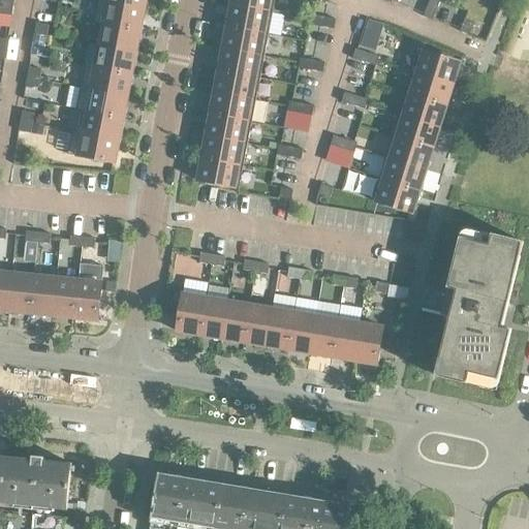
[(146,9),(98,0),(94,22),(142,31),(146,9)]
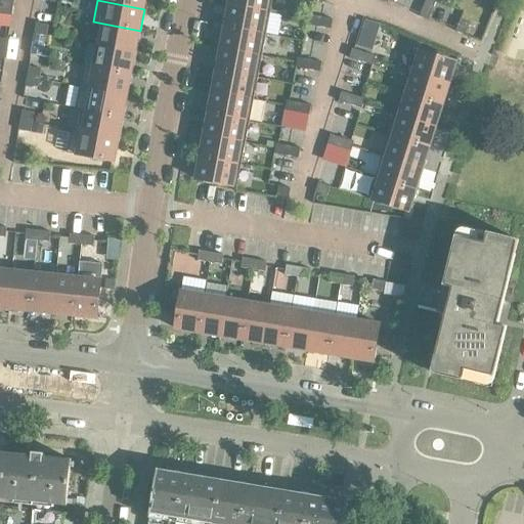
[(145,0),(96,0),(97,0),(144,9),(145,0)]
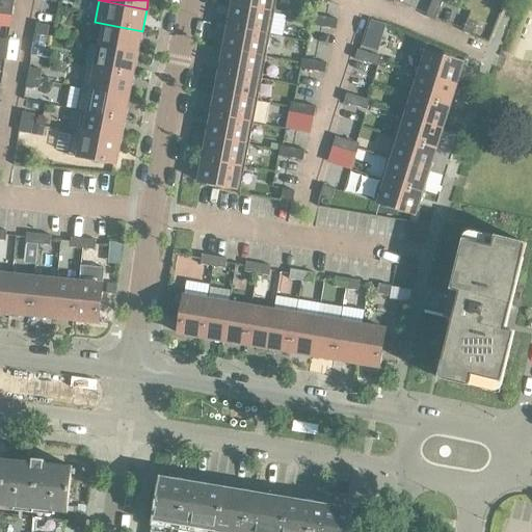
[(276,0),(233,0),(233,5),(274,12),(276,0)]
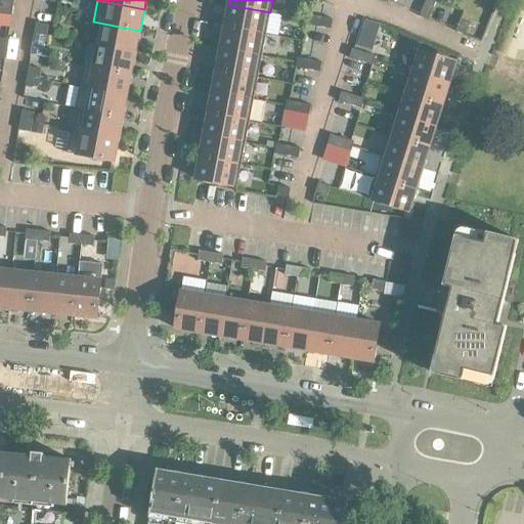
[(426,0),(424,5),(434,9),(437,0),(426,0)]
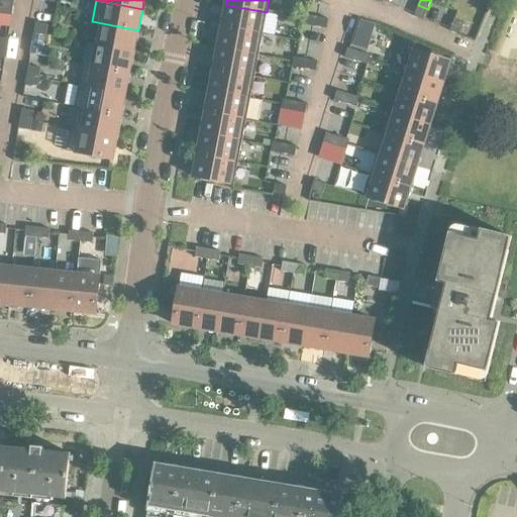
[(13,6),(2,4),(0,3),(0,13),(12,15),(13,6)]
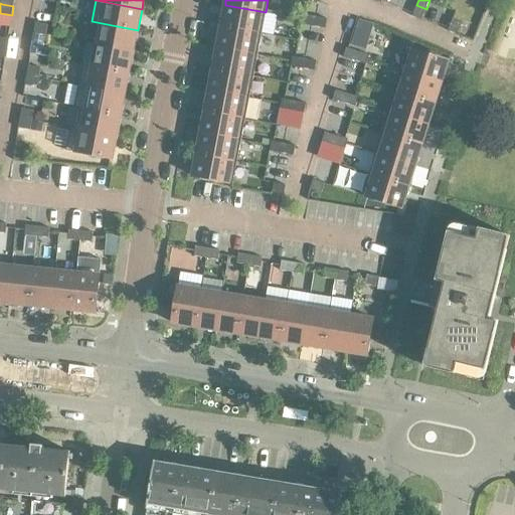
[(266,12),(225,5),(221,26),(262,33),(266,12)]
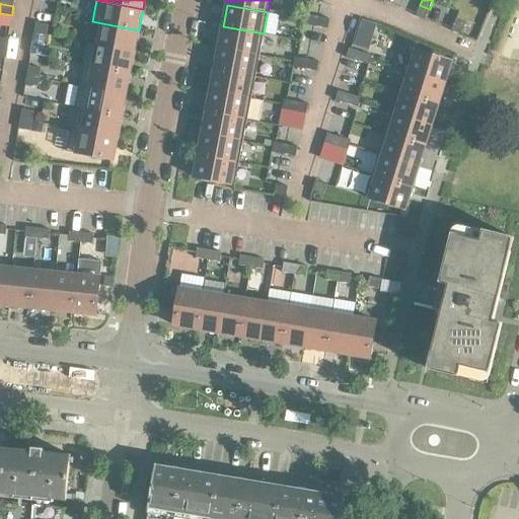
[(425,20),(427,14),(430,9),(420,5),(416,16),(425,20)]
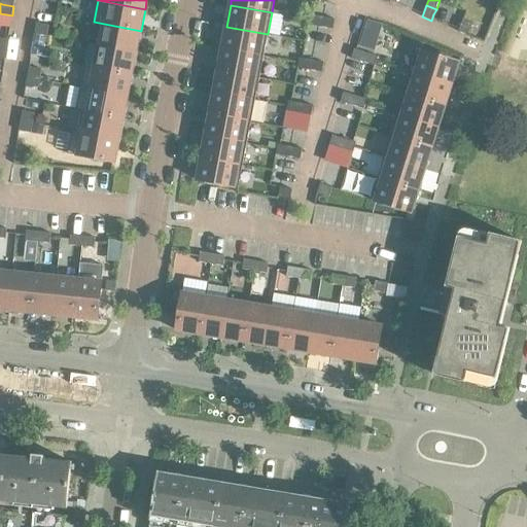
[(321,27),(323,18),(311,14),(309,25),(321,27)]
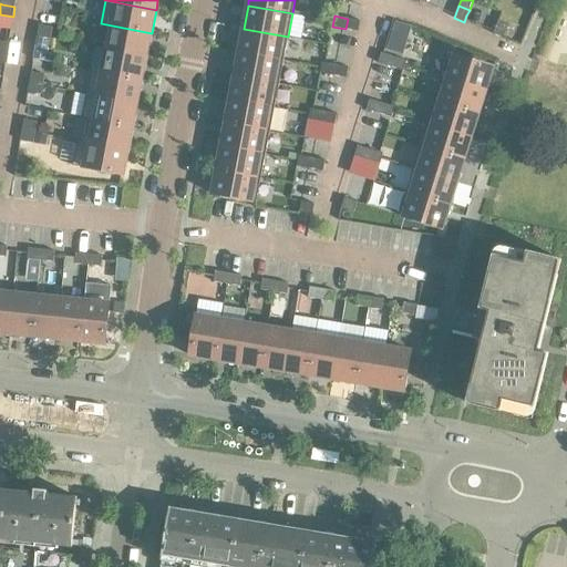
[(348,19),(346,29),(359,32),(360,21),(348,19)]
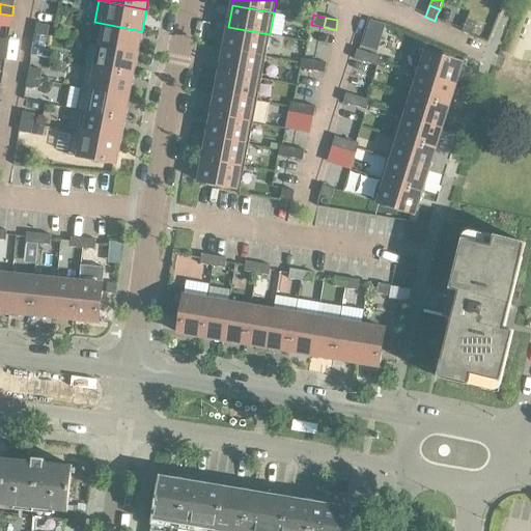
[(467,20),(462,32),(471,35),(476,24),(467,20)]
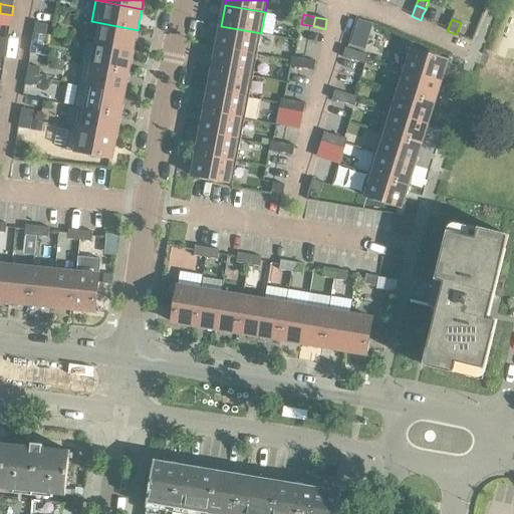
[(138,30),(91,21),(90,22),(96,23),(92,42),(87,41),(87,42),(134,51),(138,30)]
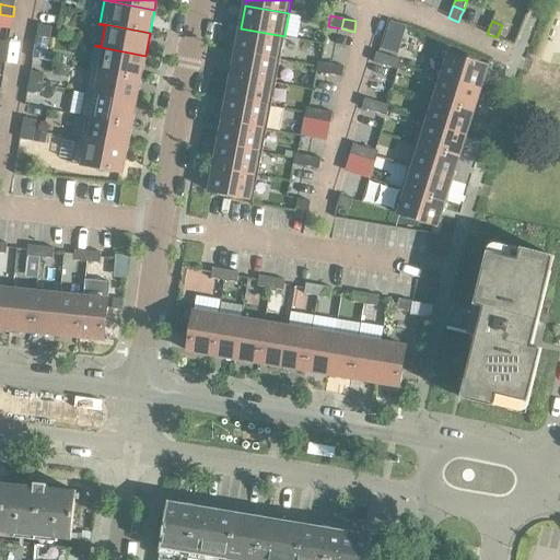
[(37,35),(50,38),(53,27),(39,24),(37,35)]
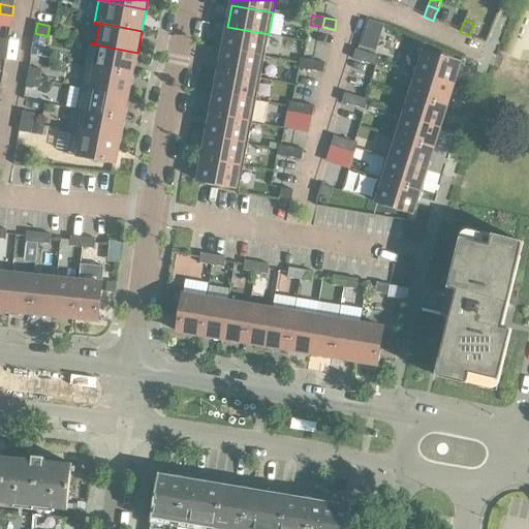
[(269,34),(227,27),(223,49),(265,57),(269,34)]
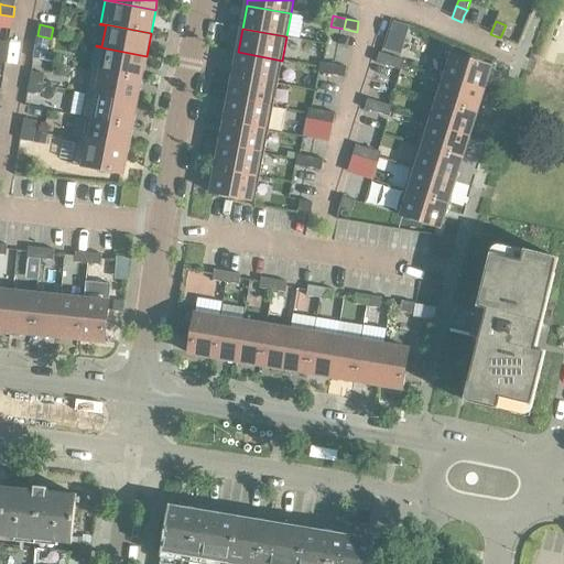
[(38,35),(35,46),(49,49),(51,39),(38,35)]
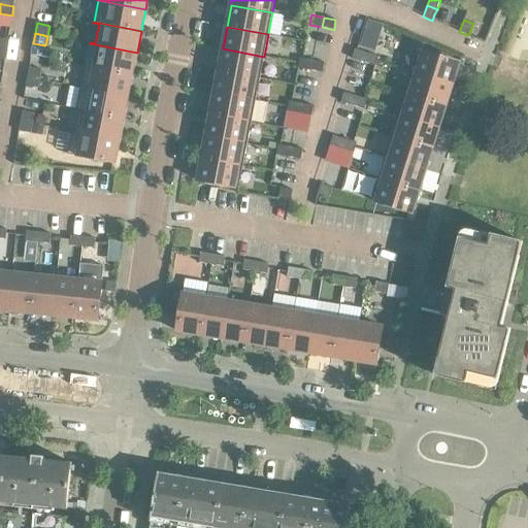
[(375,50),(378,38),(364,33),(361,45),(375,50)]
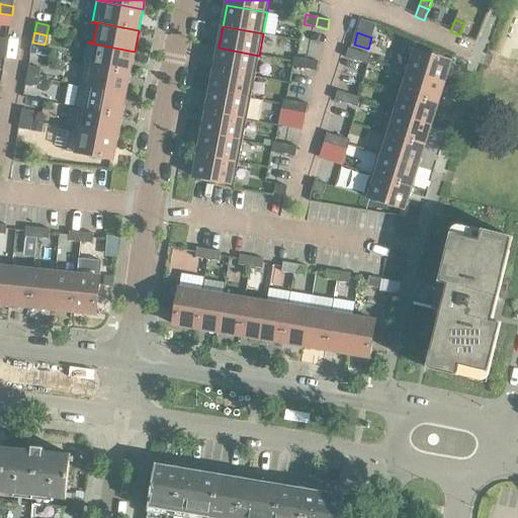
[(135,52),(88,42),(84,65),(130,74),(135,52)]
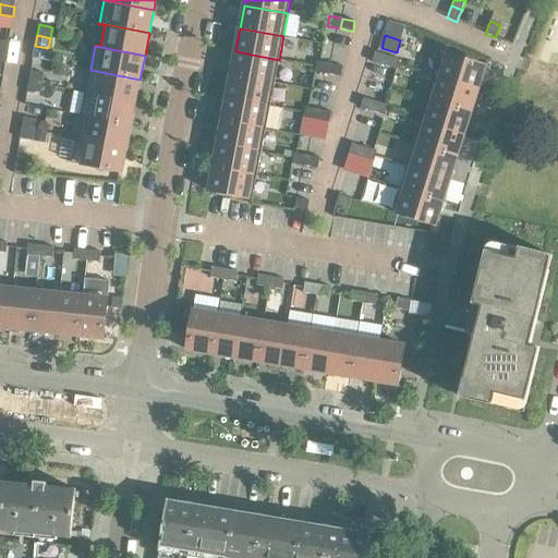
[(279,60),(235,51),(231,74),(275,83),(279,60)]
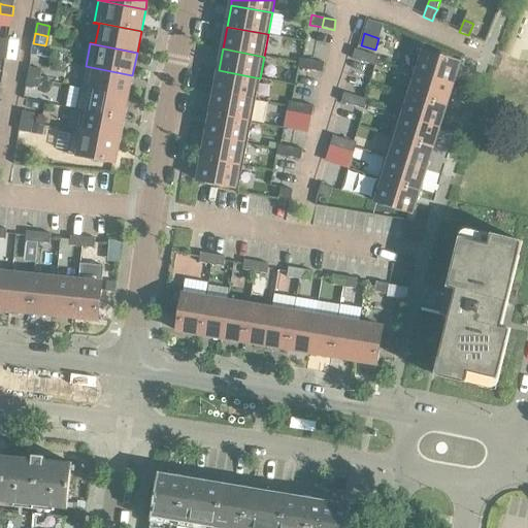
[(352,59),(364,63),(367,53),(355,50),(352,59)]
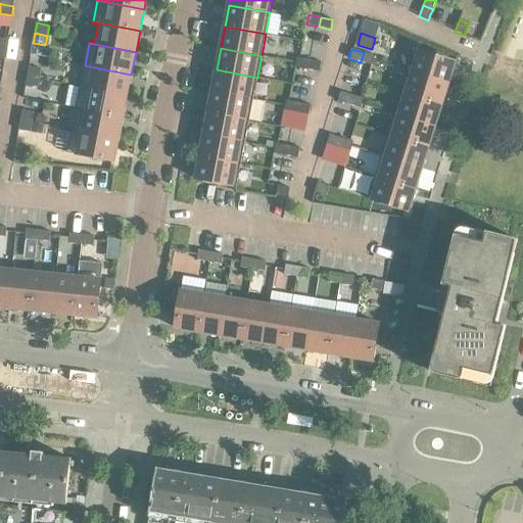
[(456,62),(416,49),(409,72),(448,84),(456,62)]
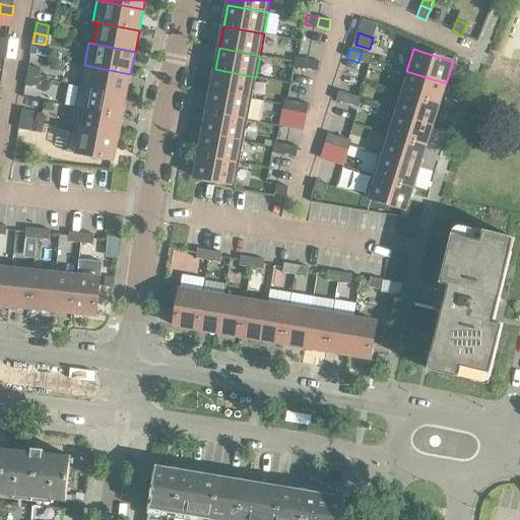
[(370,65),(373,56),(362,52),(359,62),(370,65)]
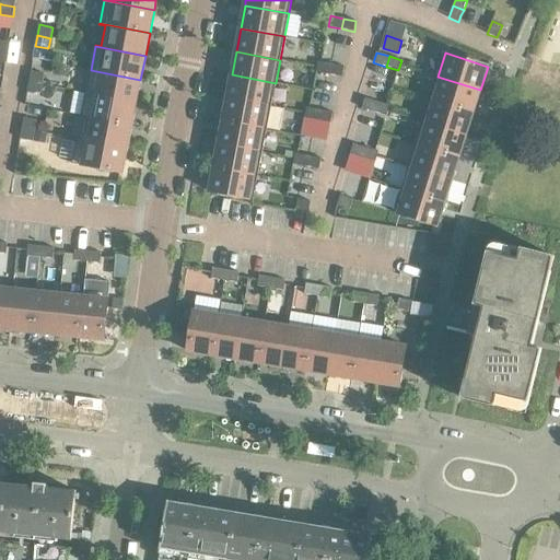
[(329,74),(331,65),(318,61),(316,72),(329,74)]
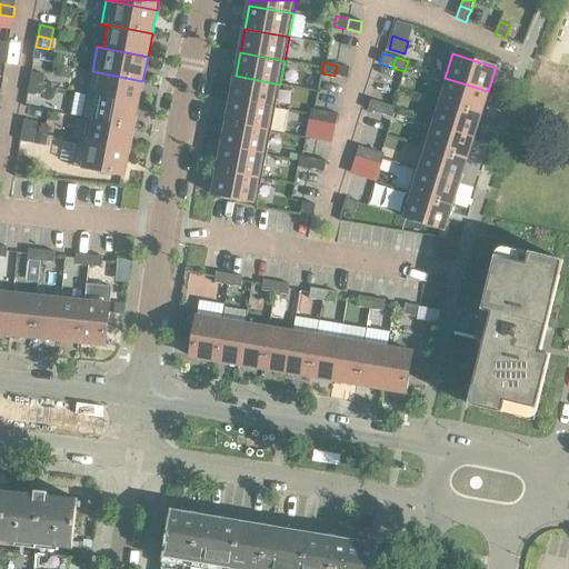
[(348,79),(350,68),(337,66),(335,76),(348,79)]
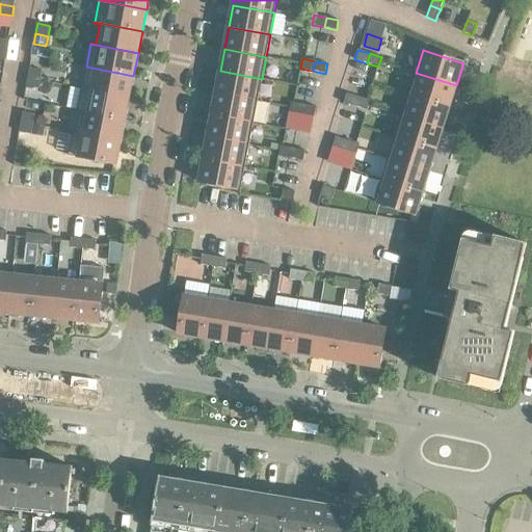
[(81,88),(129,98),(133,76),(86,67),(81,88)]
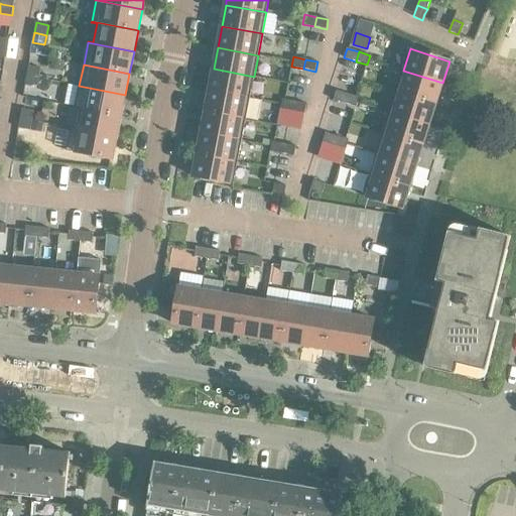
[(29,66),(27,76),(39,78),(41,69),(29,66)]
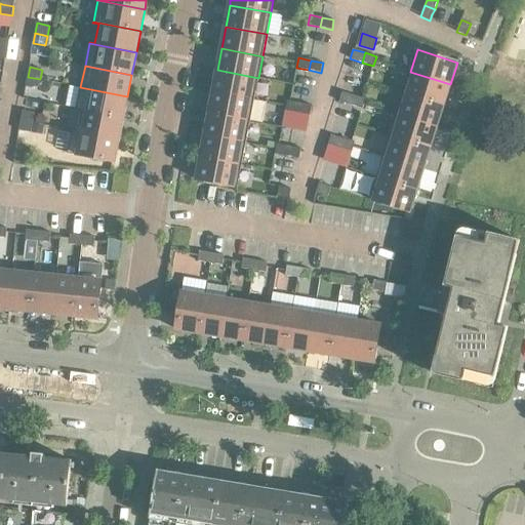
[(258,78),(217,70),(213,91),(254,99),(258,78)]
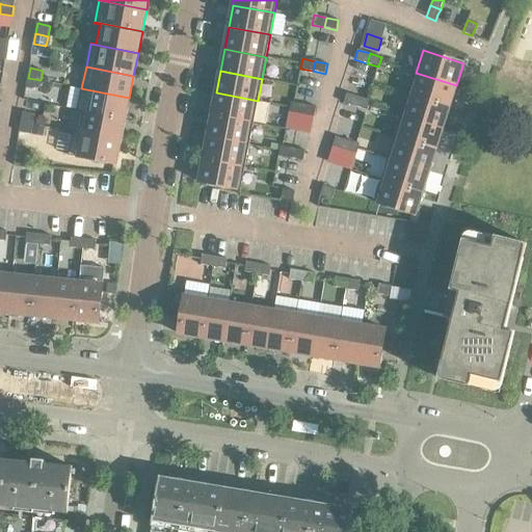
[(456,85),(416,73),(408,95),(450,107),(456,85)]
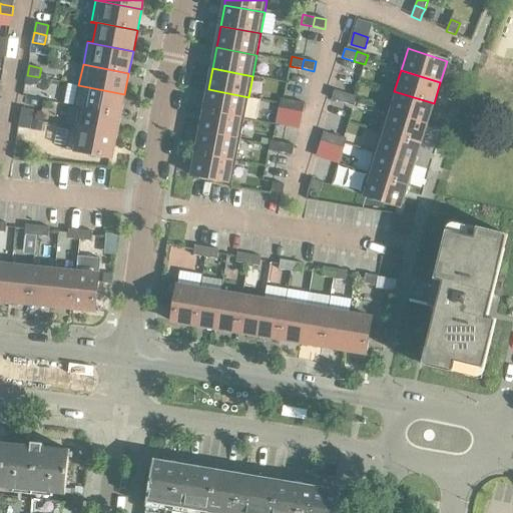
[(25,85),(37,87),(39,77),(27,75),(25,85)]
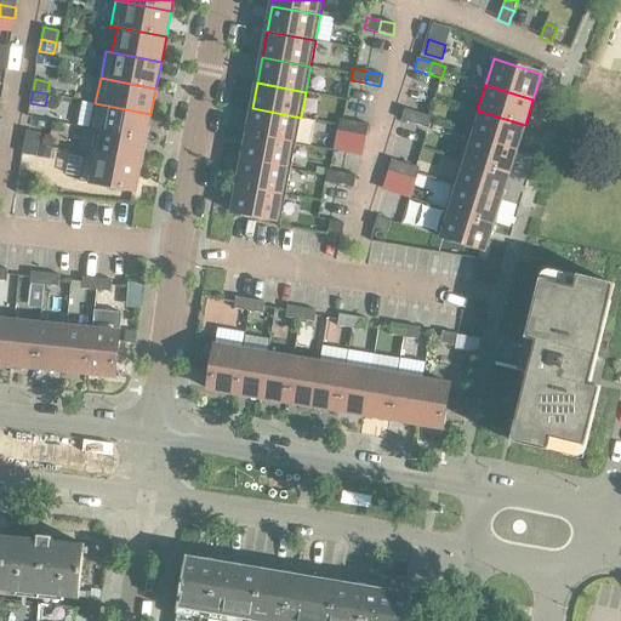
[(151,114),(95,103),(90,129),(146,140),(151,114)]
